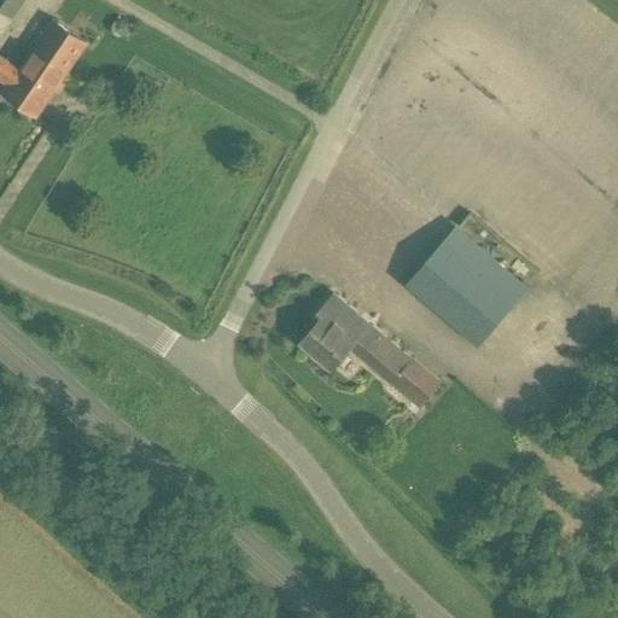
[(0,0),(0,11),(12,19),(25,0),(0,0)]
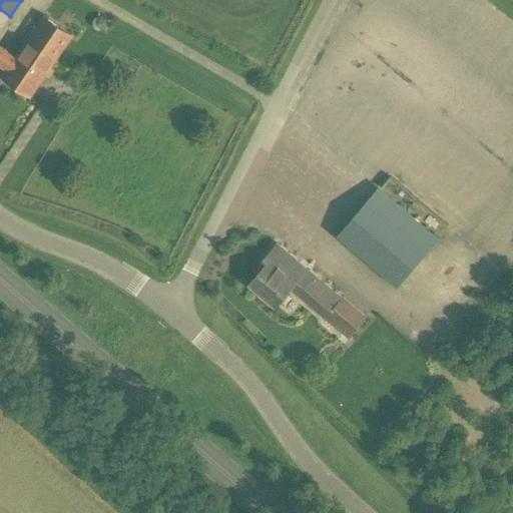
[(0,66),(6,71),(2,77),(30,97),(73,35),(44,15),(16,57),(0,45),(0,66)]
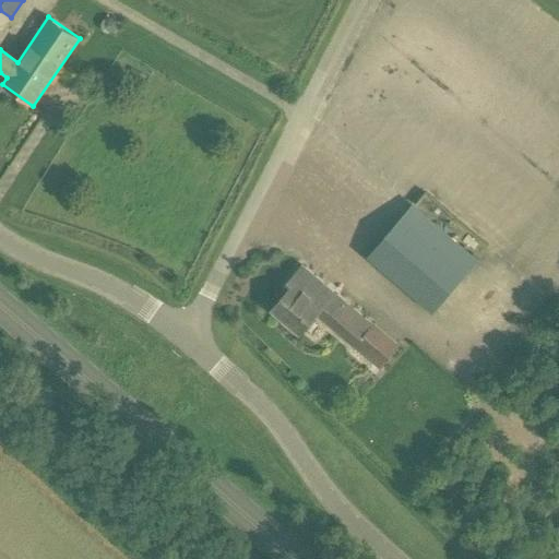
[(367,257),(432,313),(470,269),(404,213),(367,257)]
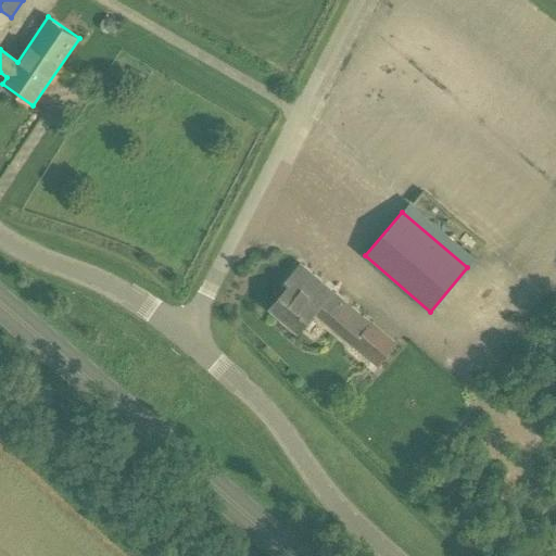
[(298,332),(314,312),(344,338),(363,316),(301,264),(282,285),(287,288),(269,308),(298,332)]
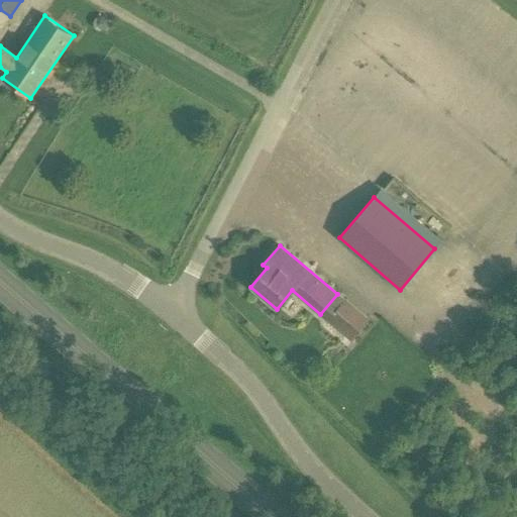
[(325,318),(350,340),(370,319),(344,297),(325,318)]
